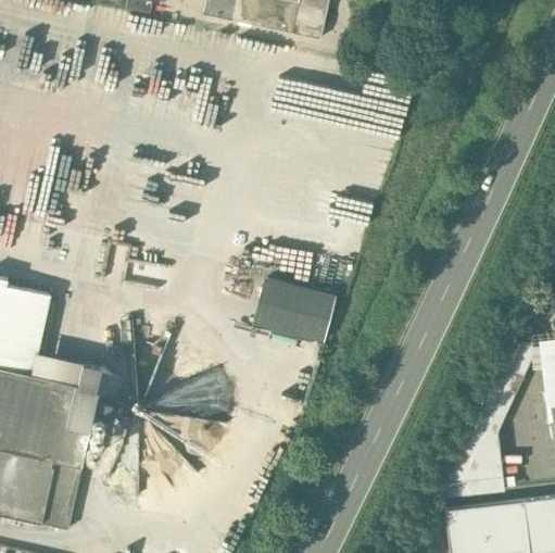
[(153,3),(138,0),(127,0),(125,10),(150,15),(153,3)]
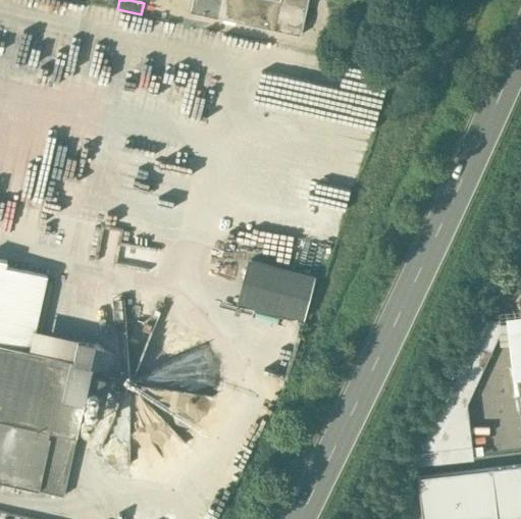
[(194,0),(191,14),(301,39),(309,0),(194,0)]
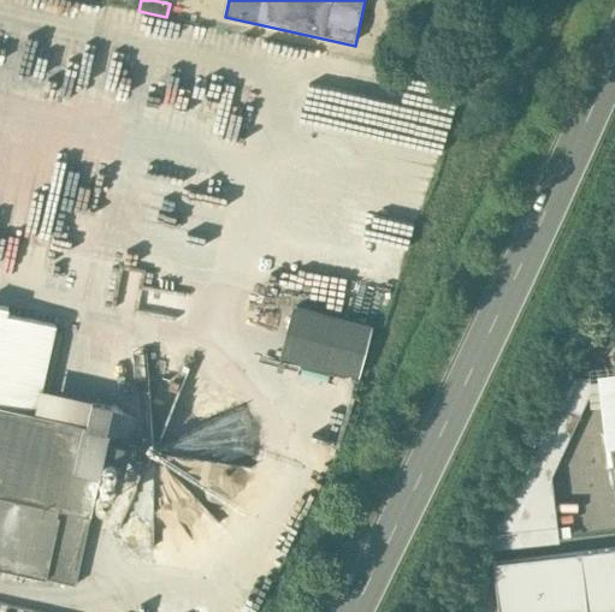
[(57,328),(9,318),(10,310),(0,308),(0,408),(37,416),(43,392),(57,328)]
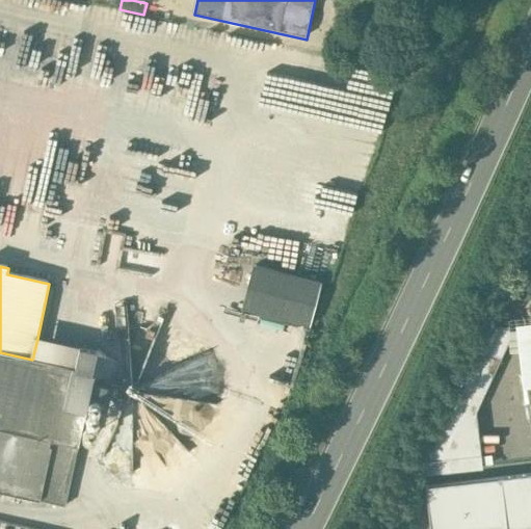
[(321,286),(256,269),(244,311),(311,327),(321,286)]
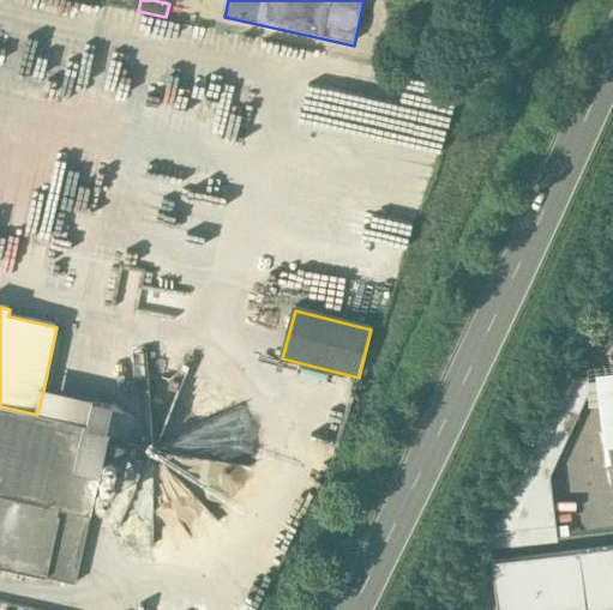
[(113,405),(43,391),(37,415),(110,430),(109,434),(134,440),(138,423),(113,405)]
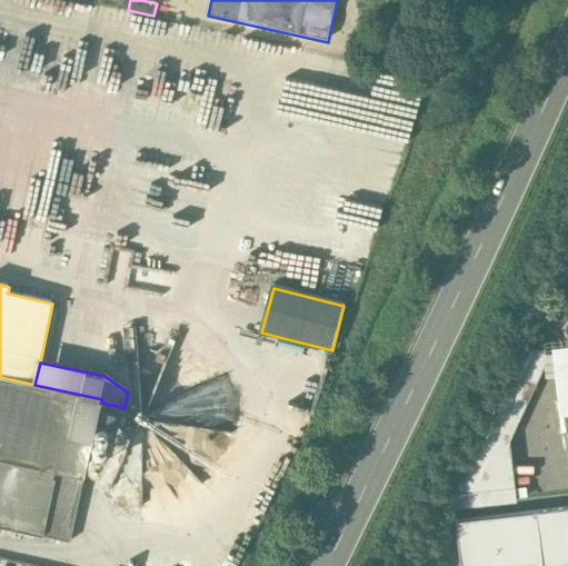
[(35,385),(0,377),(0,528),(70,544),(101,403),(102,399),(35,385)]
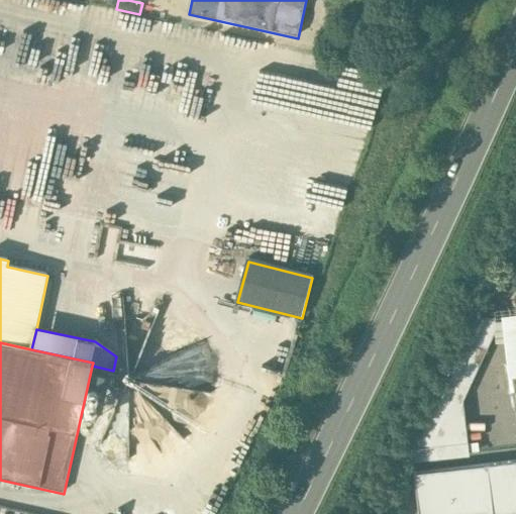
[(515,463),(414,476),(418,513),(515,513),(515,463)]
